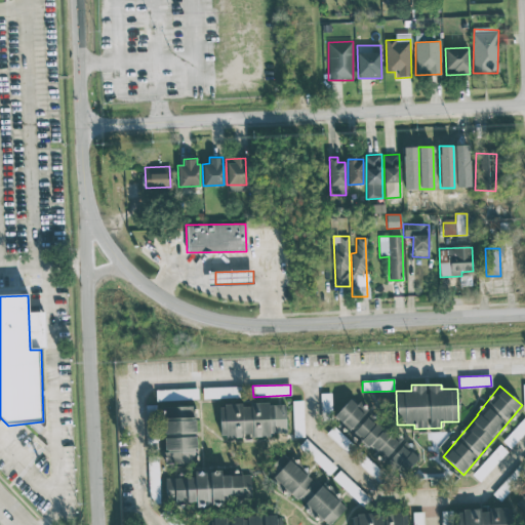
[(241,387),(202,388),(203,399),(241,397),(241,387)]
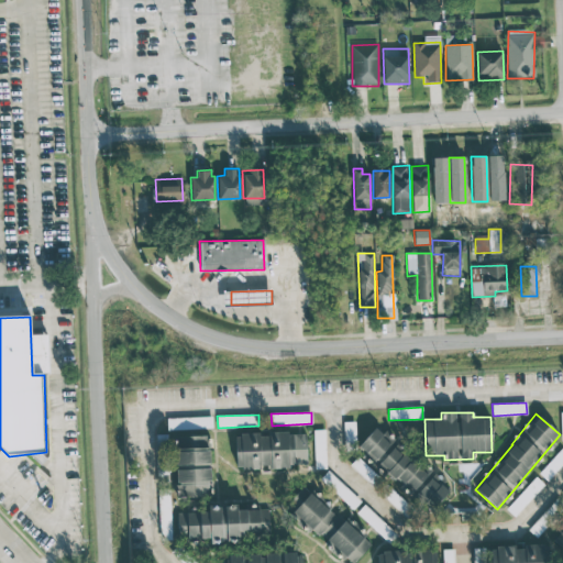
[(167,430),(212,428),(212,417),(167,419),(167,430)]
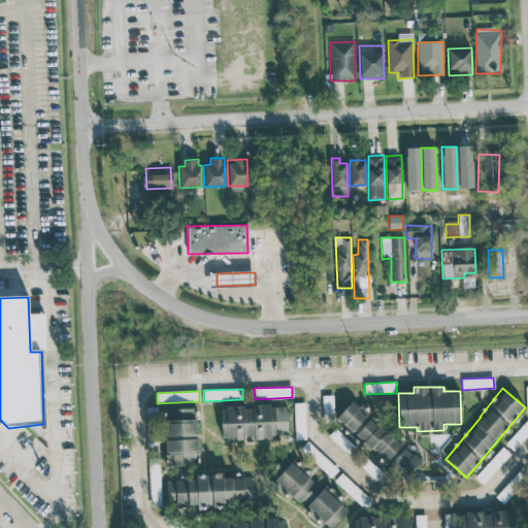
[(333,396),(323,396),(323,420),(333,420),(333,396)]
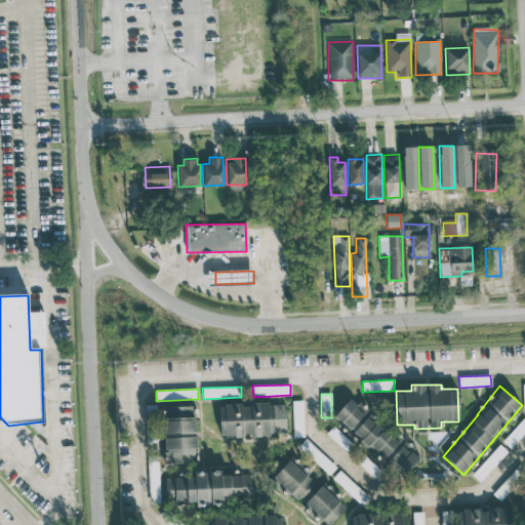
[(353,398),(331,418),(359,446),(362,443),(384,465),(388,460),(402,476),(415,462),(353,398)]
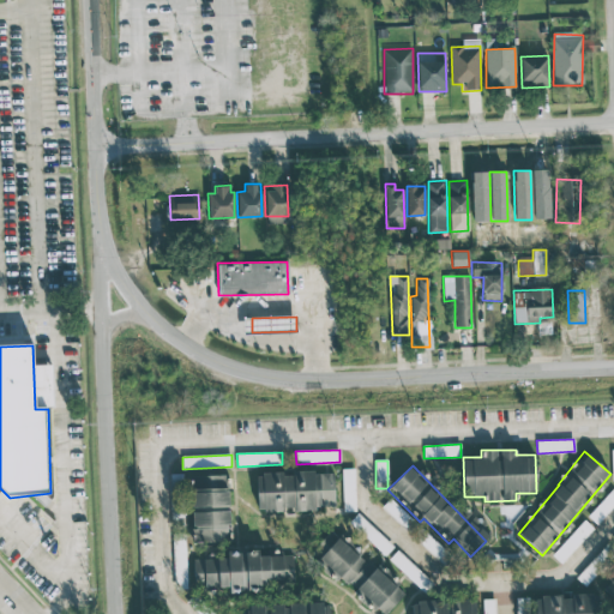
[(342,469),(343,511),(355,511),(355,469),(342,469)]
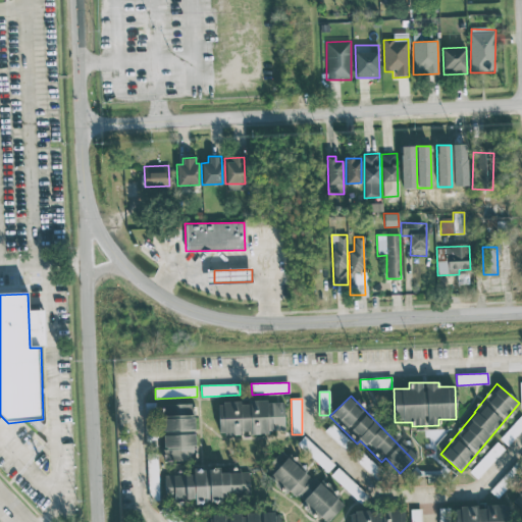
[(284,433),(283,401),(218,403),(219,434),(284,433)]
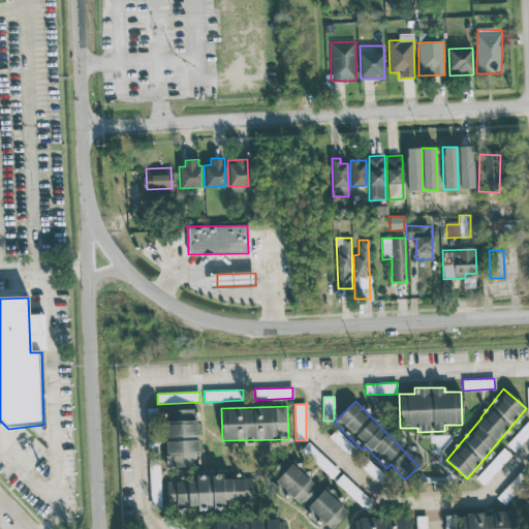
[(164,410),(166,467),(198,466),(196,409),(164,410)]
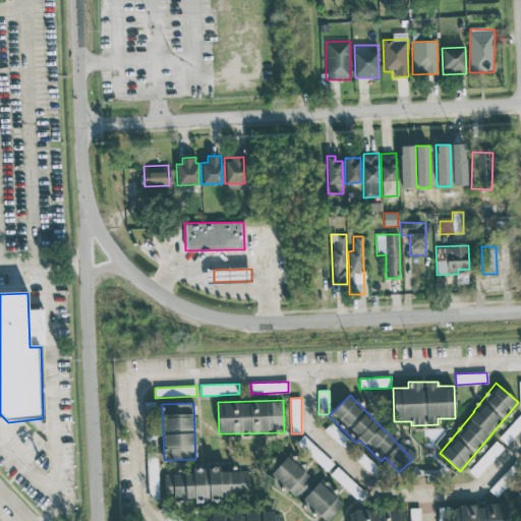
[(499,438),(506,446),(520,428),(520,415),(499,438)]
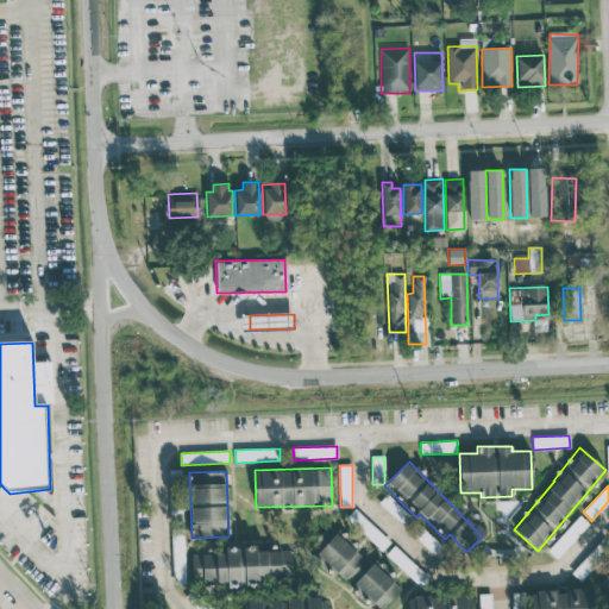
[(547,551),(556,559),(588,525),(579,516),(547,551)]
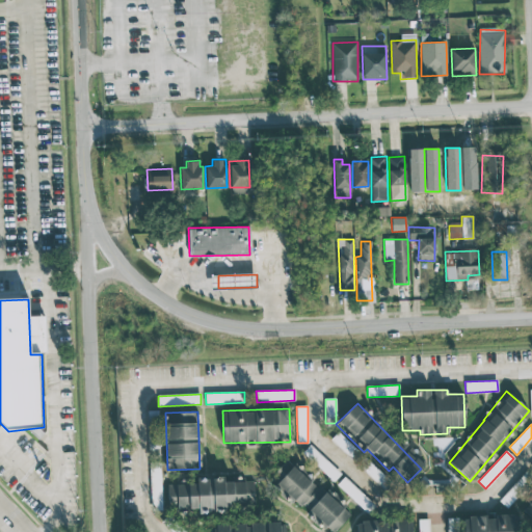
[(289,459),(271,478),(327,531),(334,531),(349,515),(289,459)]
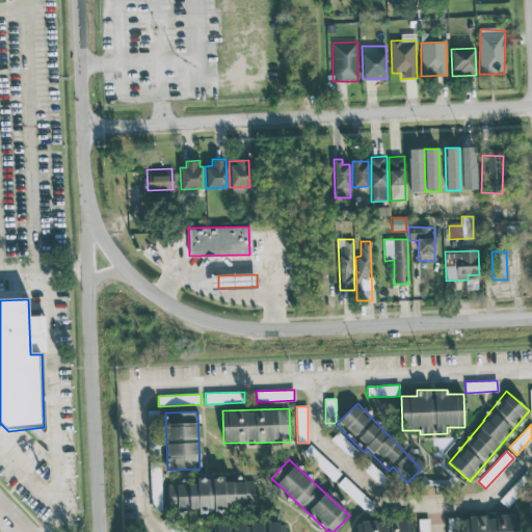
[(162,509),(160,462),(150,462),(151,509),(162,509)]
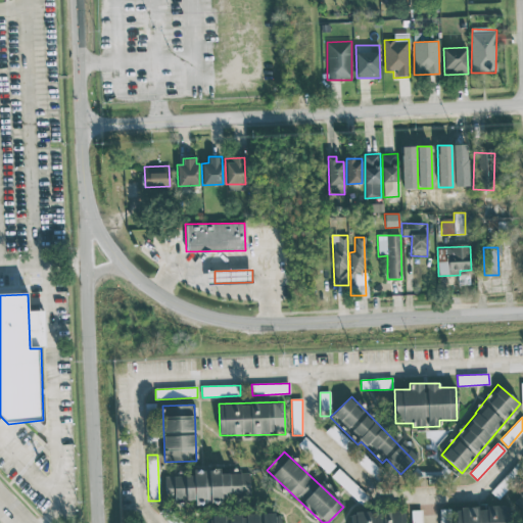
[(490,492),(498,500),(522,474),(514,466),(490,492)]
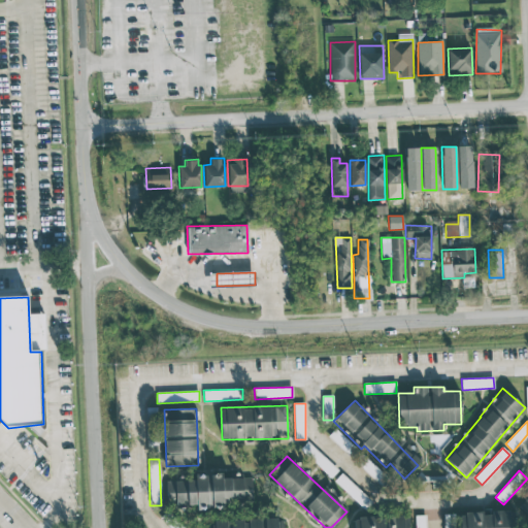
[(371,501),(341,473),(334,481),(364,509),(371,501)]
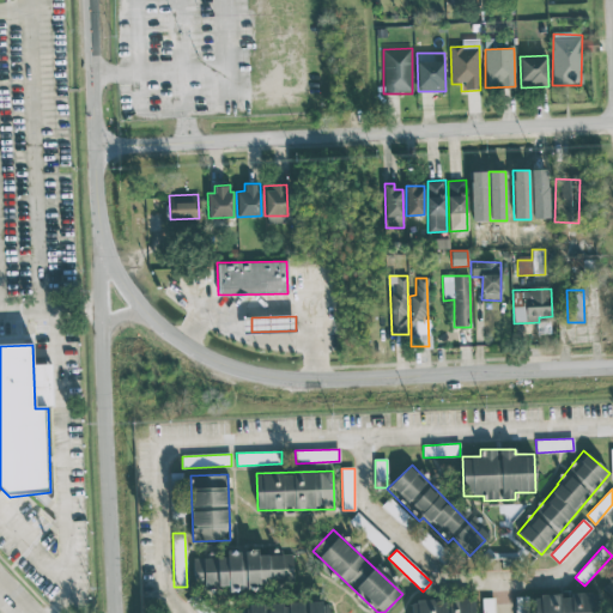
[(193,558),(193,586),(229,586),(229,590),(260,590),(260,583),(293,583),(292,554),(258,554),(258,551),(226,551),(226,557),(193,558)]
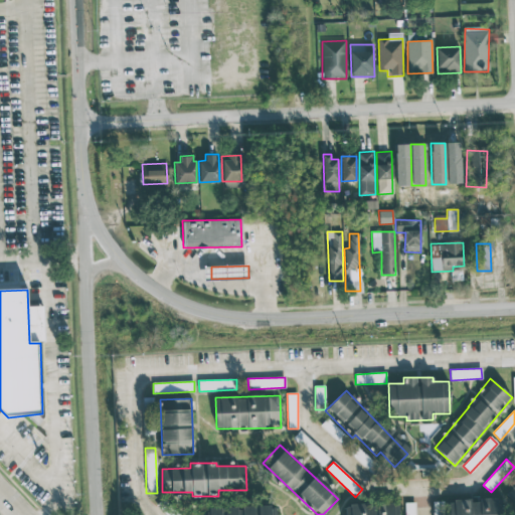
[(498,514),(498,499),(454,499),(453,514),(498,514)]
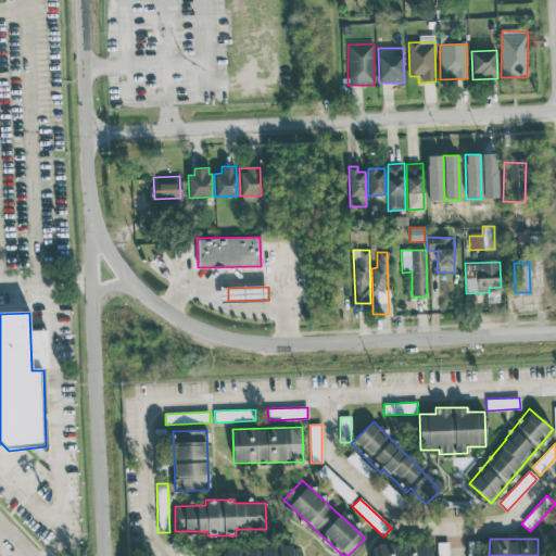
[(478,541),(467,542),(467,555),(478,555),(478,541)]
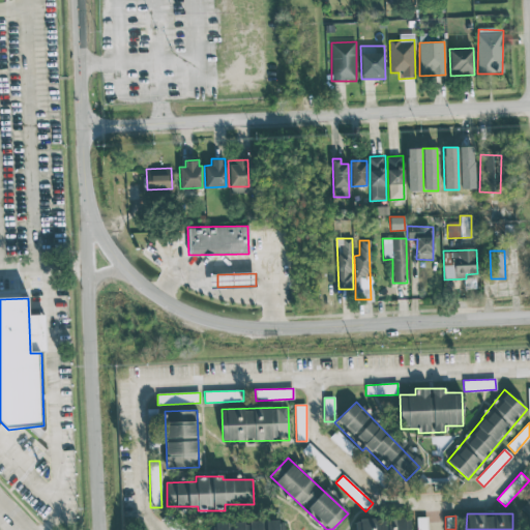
[(428,529),(428,518),(417,517),(416,529),(428,529)]
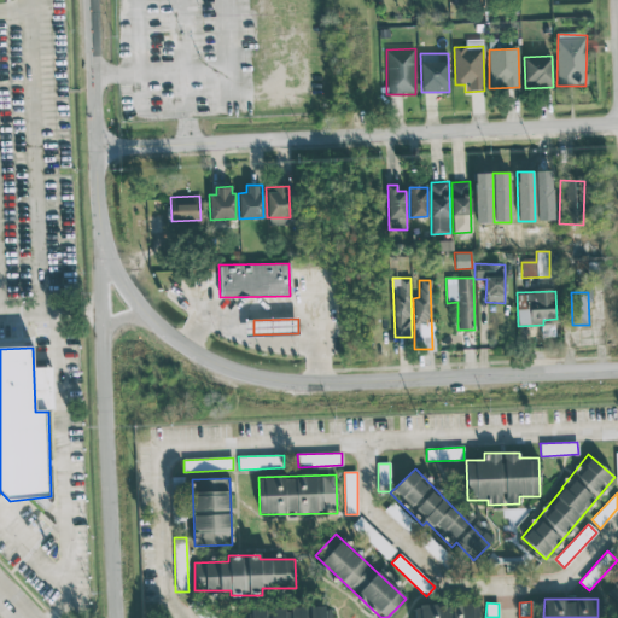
[(478,617),(478,605),(442,606),(442,605),(414,606),(414,617),(478,617)]
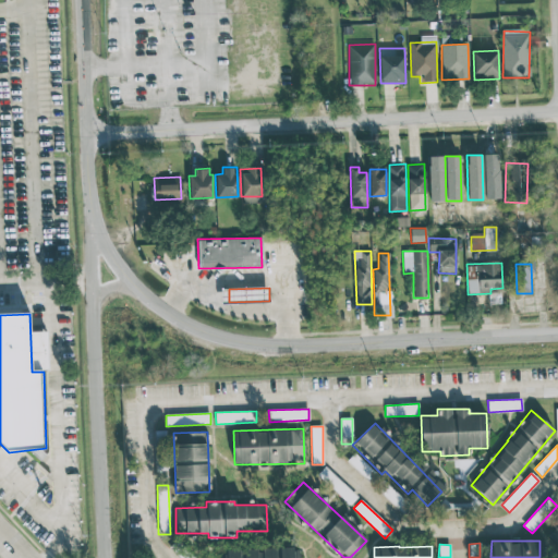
[(219,549),(219,557),(295,557),(295,547),(219,549)]
